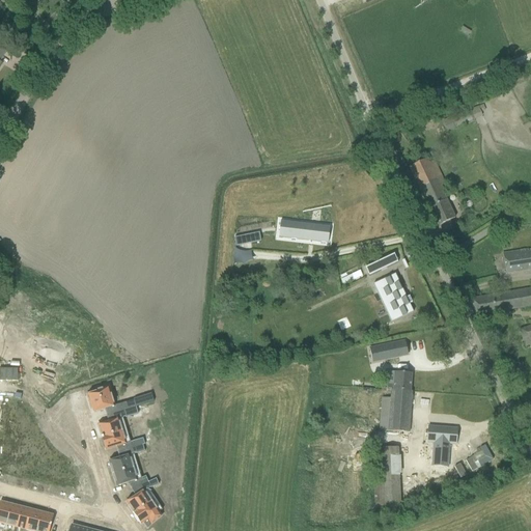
[(434,109),(420,114),(423,122),(437,117),(434,109)]
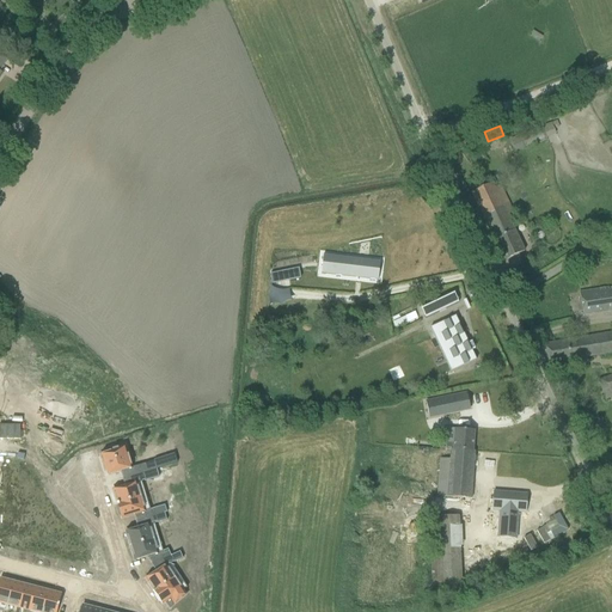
[(519,136),(524,147),(546,138),(542,127),(519,136)]
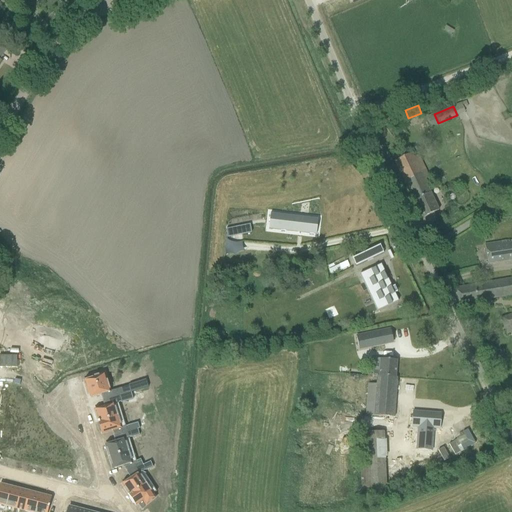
[(411,154),(394,162),(421,219),(438,211),(428,189),(435,185),(422,158),(415,161),(411,154)]
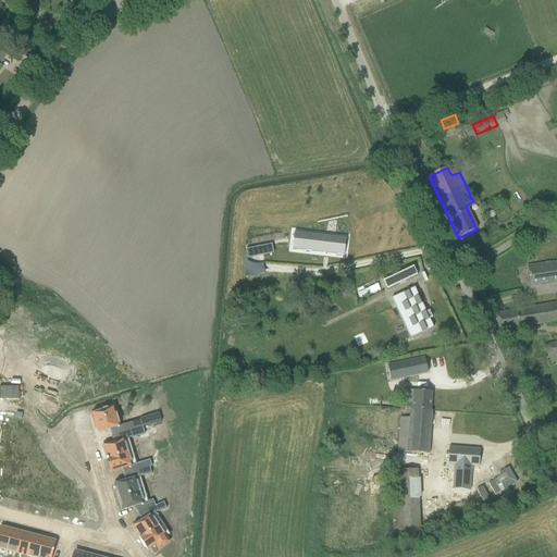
[(294,233),(292,249),(344,256),(346,238),(294,233)]
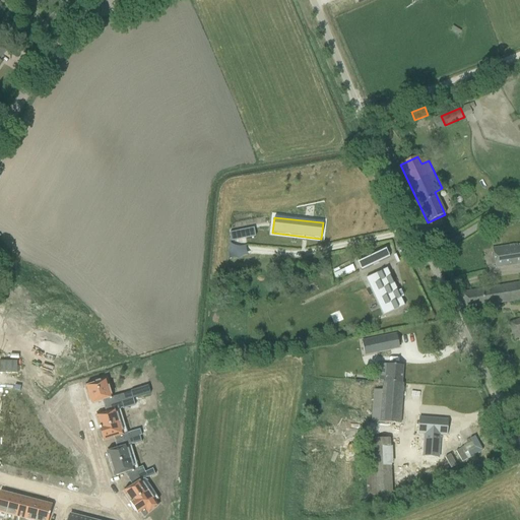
[(519,244),(492,249),(495,268),(519,264),(519,244)]
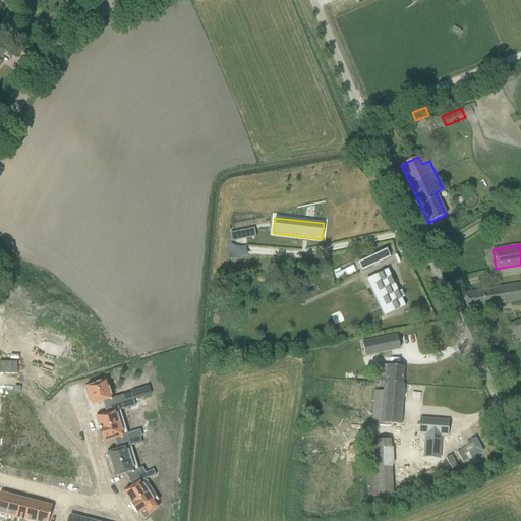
[(358,264),(361,272),(390,258),(387,250),(358,264)]
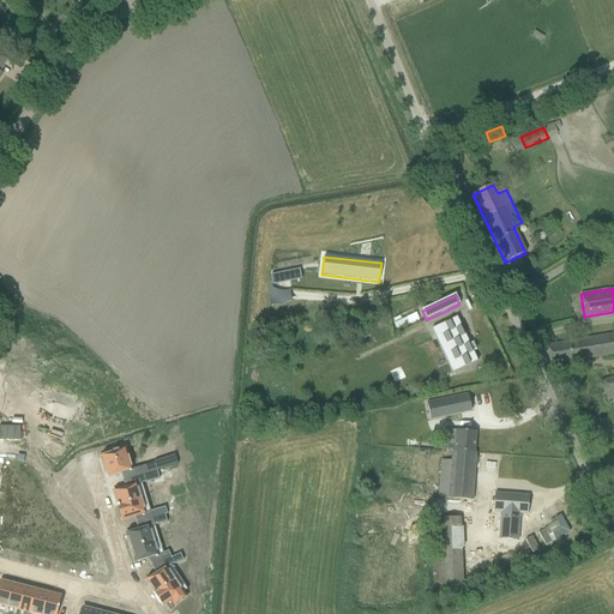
[(407,318),(395,324),(397,330),(409,324),(407,318)]
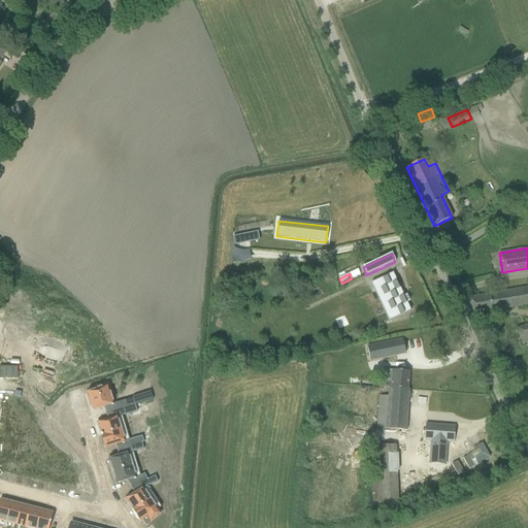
[(371,284),(389,322),(410,311),(393,273),(371,284)]
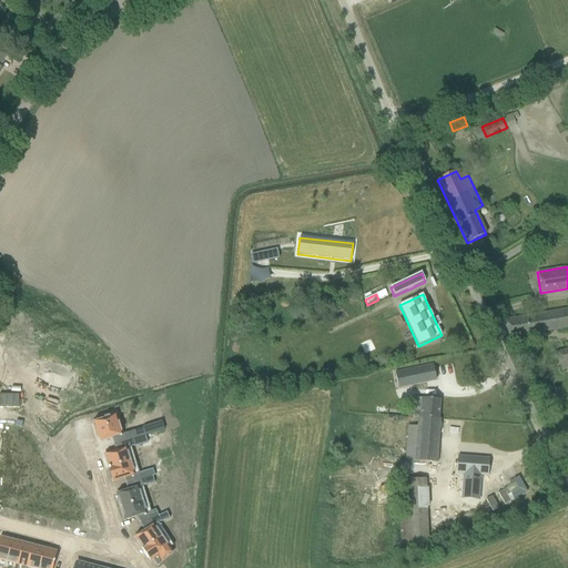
[(567,308),(506,320),(509,338),(567,327),(567,308)]
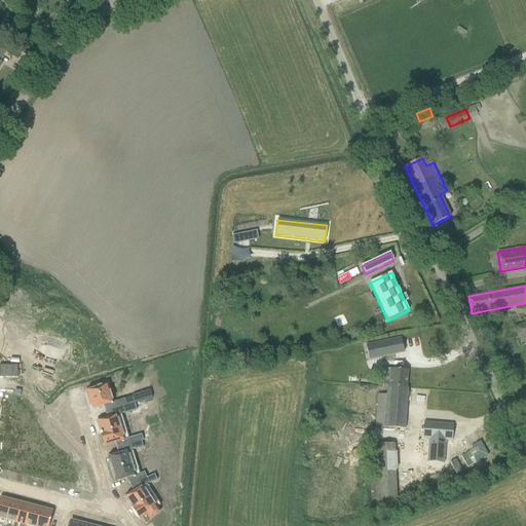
[(525,323),(515,328),(518,334),(521,342),(525,340),(525,323)]
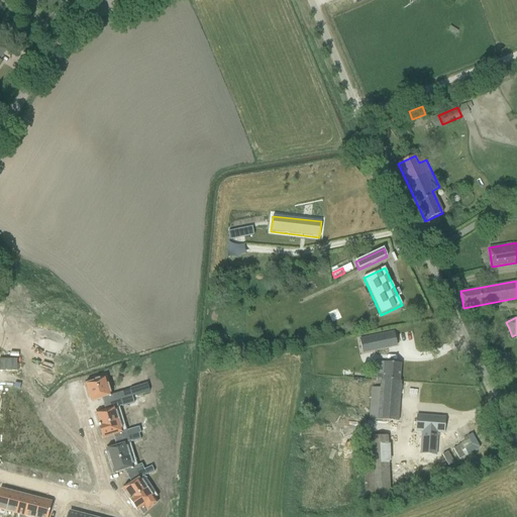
[(385,334),(359,339),(363,352),(374,350),(374,351),(388,348),(388,347),(397,345),(395,334),(386,336),(385,334)]
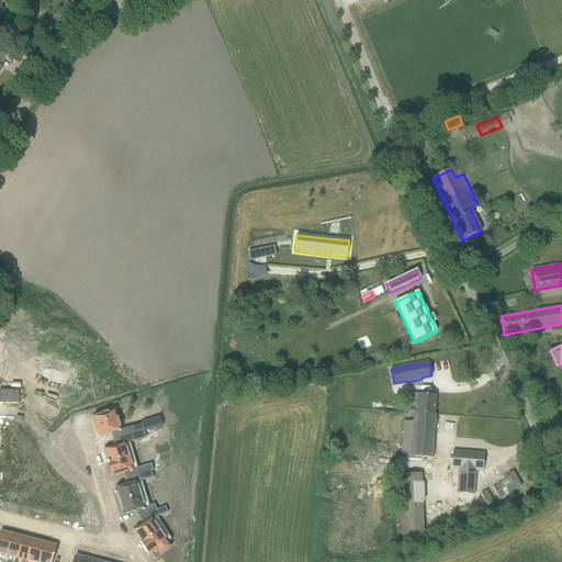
[(404,422),(402,457),(422,458),(433,459),(436,415),(434,415),(436,396),(417,394),(416,405),(416,407),(409,407),(408,414),(416,414),(415,422),(404,422)]
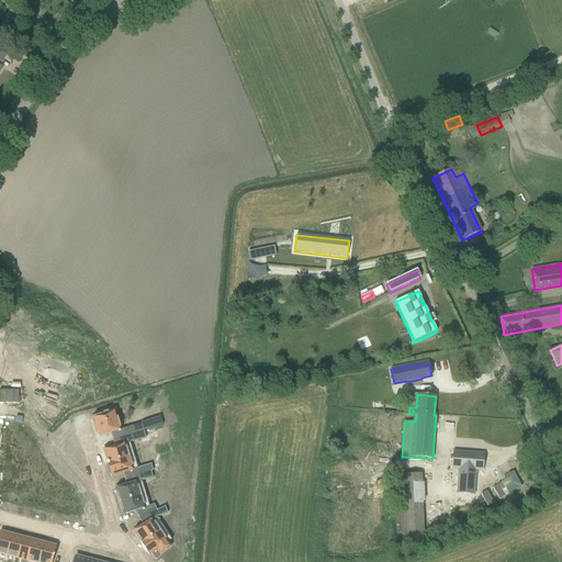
[(102,416),(92,419),(96,434),(98,433),(99,437),(121,430),(114,409),(102,414),(102,416)]
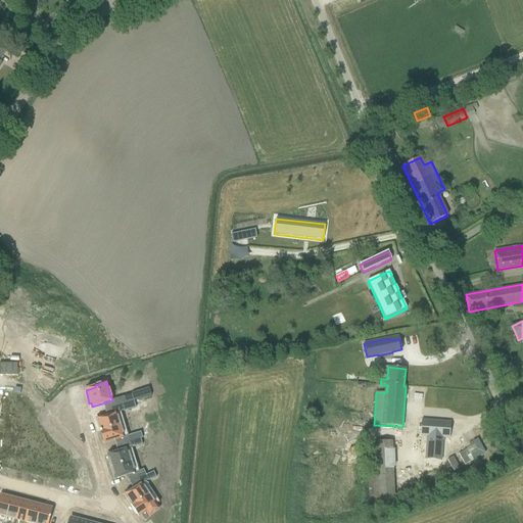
[(149,389),(119,398),(122,406),(134,401),(151,396),(149,389)]
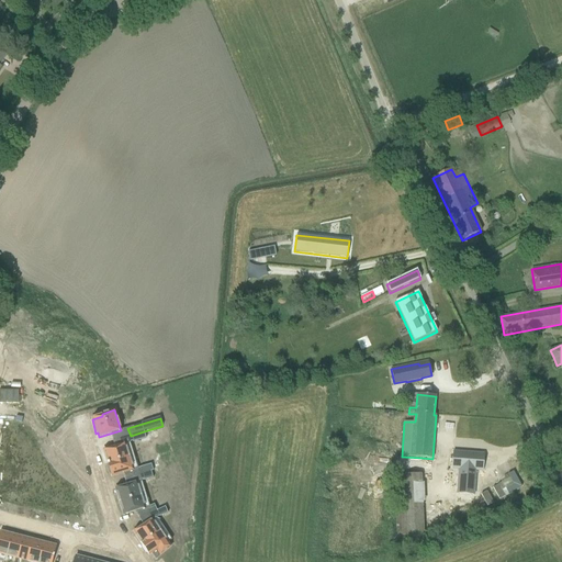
[(144,431),(131,436),(133,442),(146,439),(144,431)]
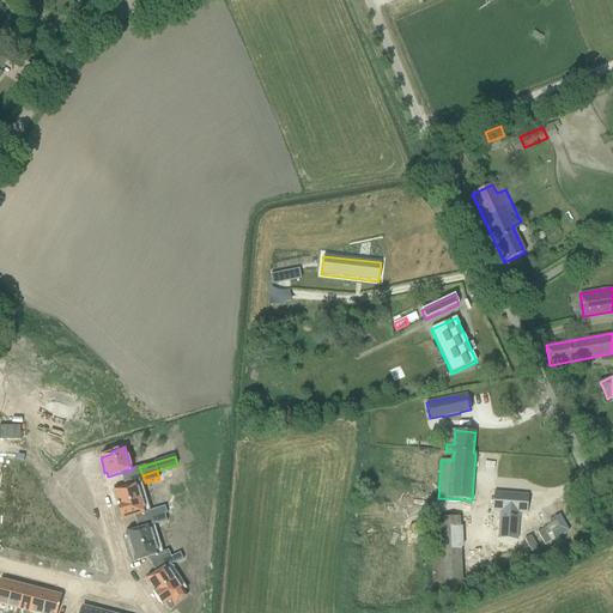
[(141,483),(113,491),(114,497),(116,507),(146,497),(141,483)]
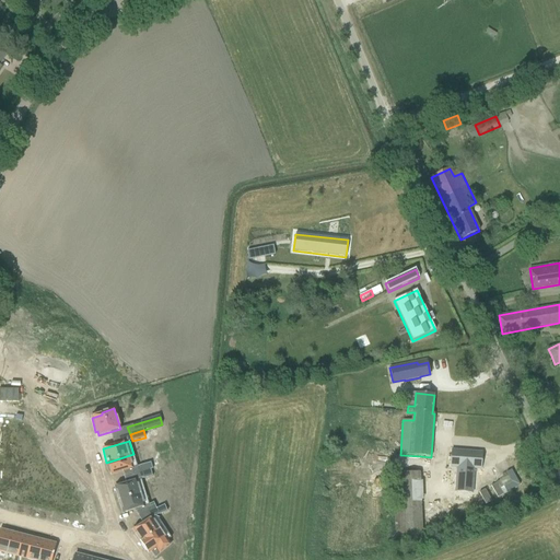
[(106,464),(108,473),(111,473),(111,475),(137,467),(133,454),(106,463),(106,464)]
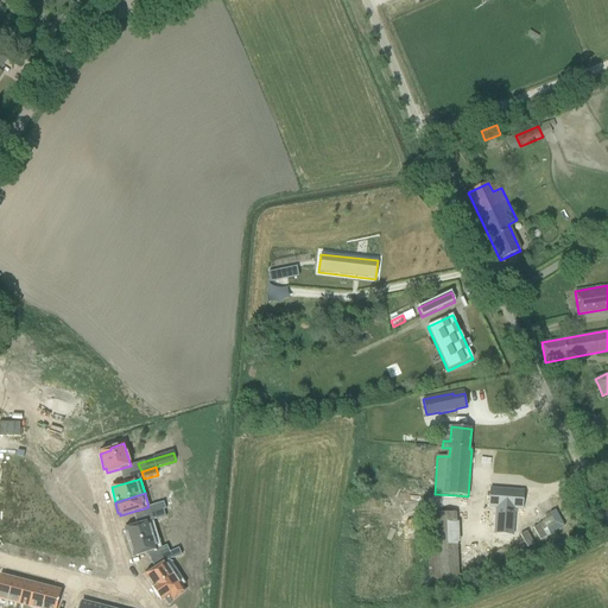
[(521,496),(488,495),(487,514),(494,514),(493,540),(512,540),(513,514),(520,515),(521,496)]
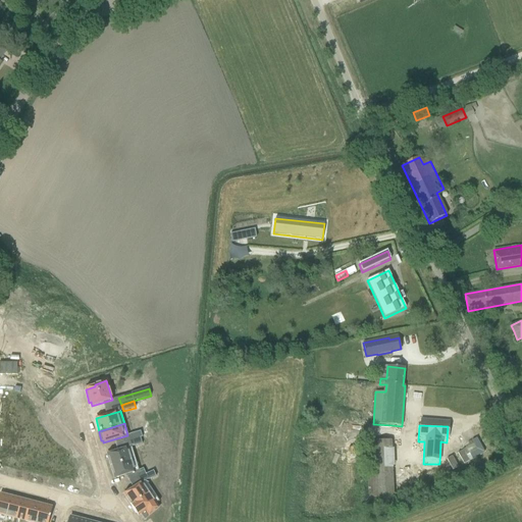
[(138,432),(131,434),(132,440),(140,438),(142,437),(140,431),(138,432)]
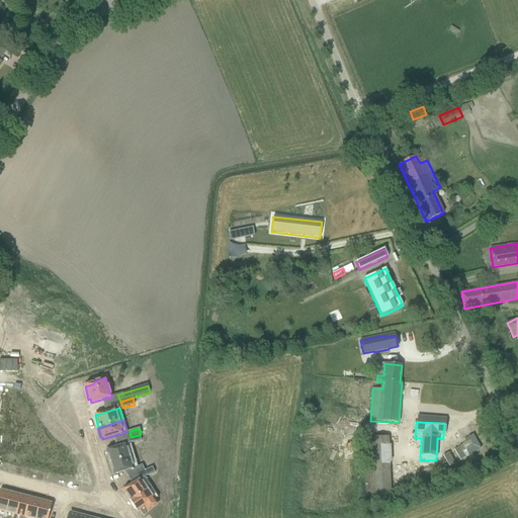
[(139,435),(131,437),(133,443),(141,441),(139,435)]
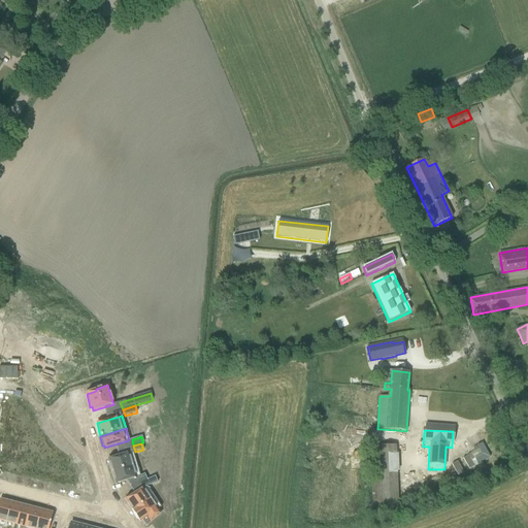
[(133,453),(108,460),(109,464),(111,472),(137,464),(133,453)]
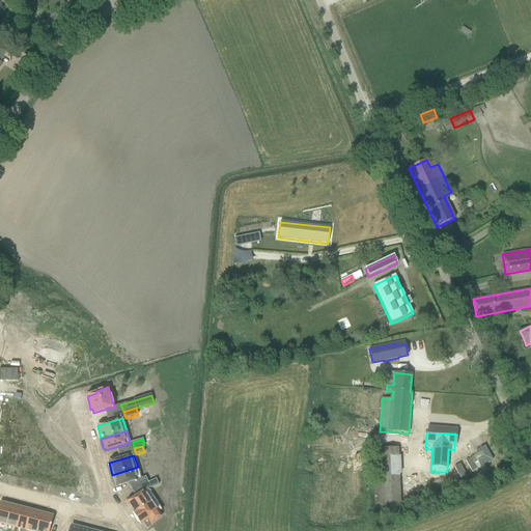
[(509,468),(502,472),(505,477),(518,470),(509,456),(504,458),(509,468)]
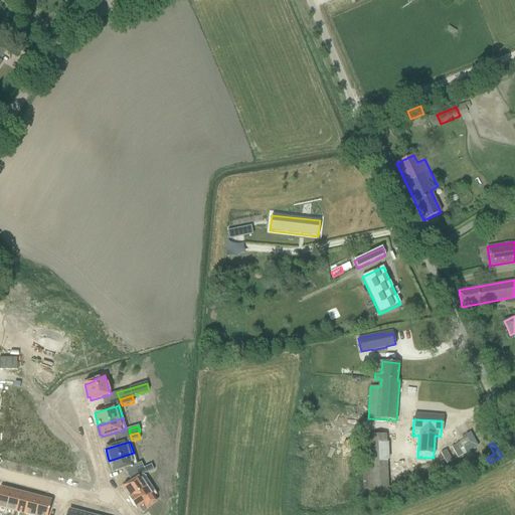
[(134,453),(109,461),(111,469),(112,469),(113,473),(137,465),(134,453)]
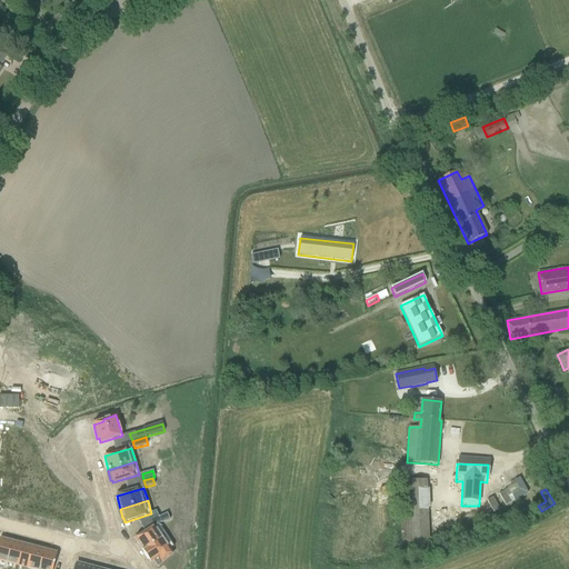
[(167,513),(159,517),(161,523),(170,520),(167,513)]
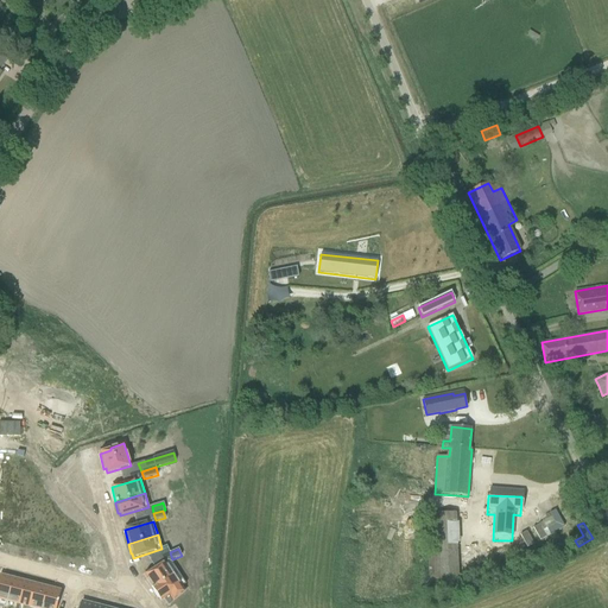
[(426,550),(428,586),(458,584),(457,549),(426,550)]
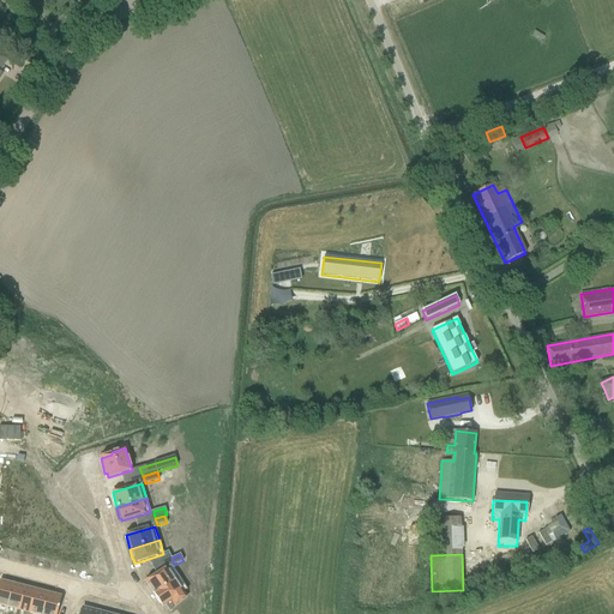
[(170,565),(145,582),(149,587),(148,587),(154,595),(179,578),(170,565)]
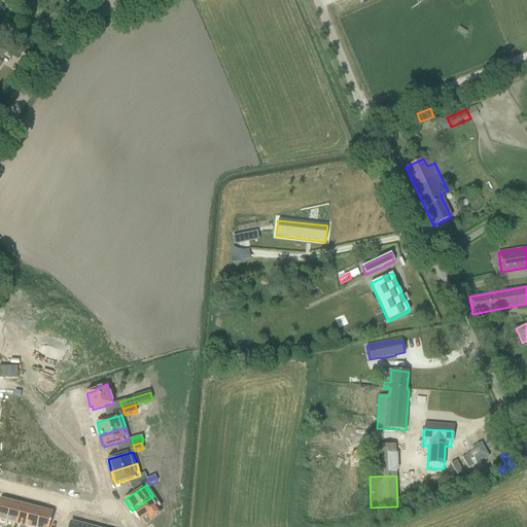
[(153,496),(132,511),(133,512),(132,513),(137,520),(137,519),(139,521),(146,516),(149,521),(160,513),(156,510),(161,506),(153,496)]
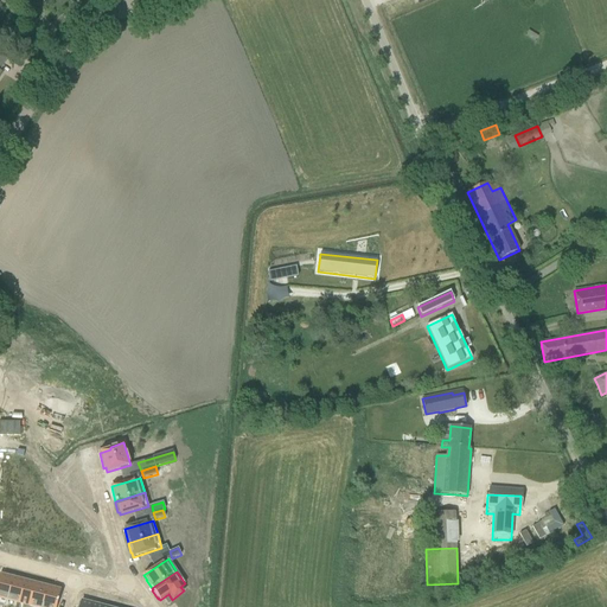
[(0,598),(7,600),(13,577),(0,574),(0,598)]
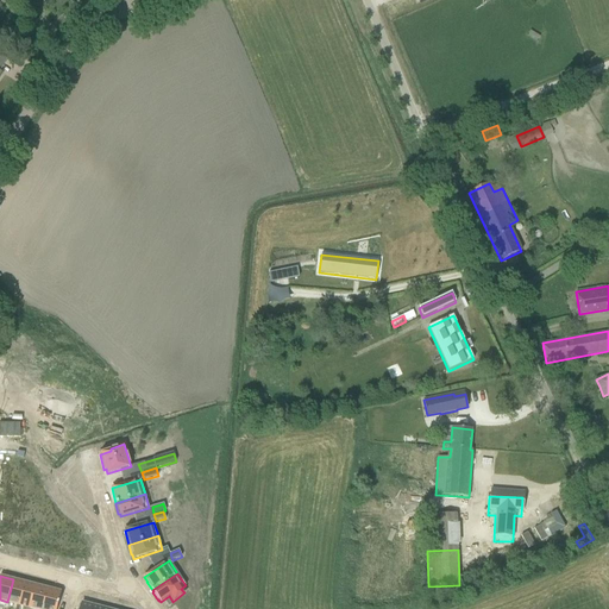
[(13,579),(7,602),(19,606),(25,583),(13,579)]
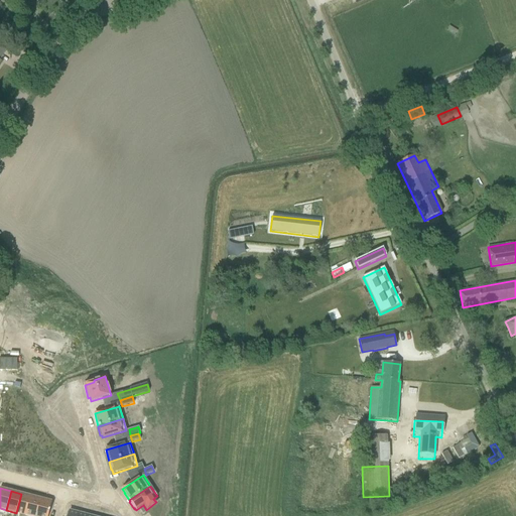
[(21,494),(16,513),(24,515),(29,496),(21,494)]
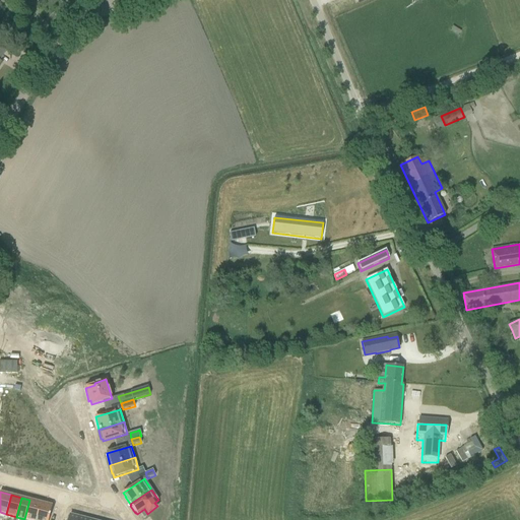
[(24,519),(23,519),(37,519),(42,503),(29,500),(24,519)]
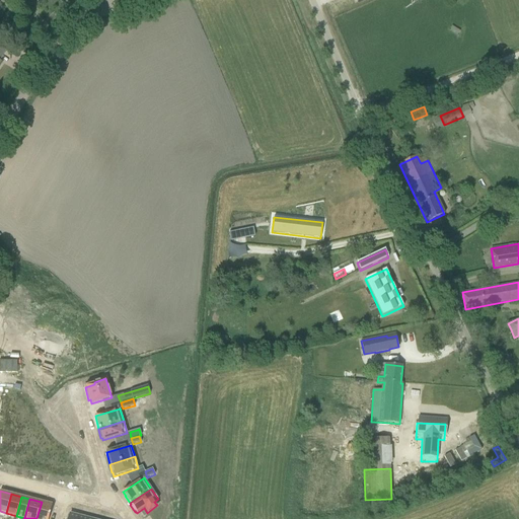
[(42,502),(36,518),(48,518),(52,505),(42,502)]
